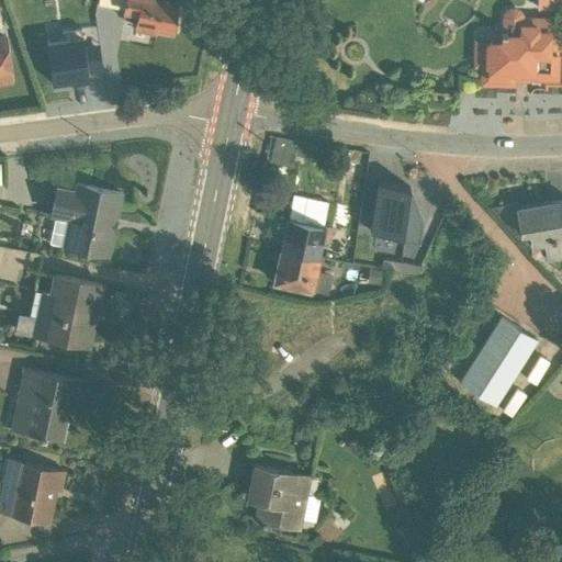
[(155,27),(170,30),(176,3),(159,0),(98,0),(97,6),(123,11),(121,19),(135,22),(134,27),(154,32),(155,27)]
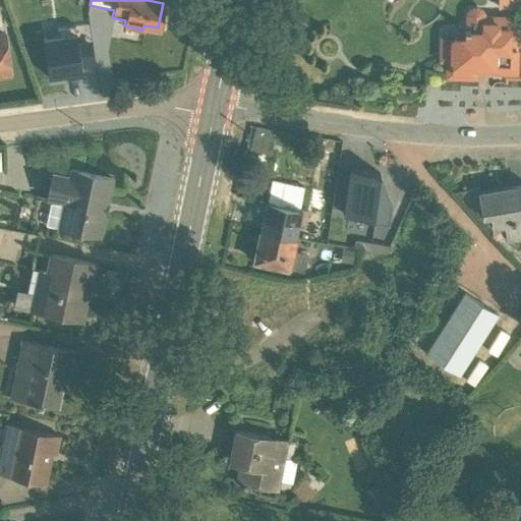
[(520,10),(520,0),(496,0),(496,9),(520,10)]
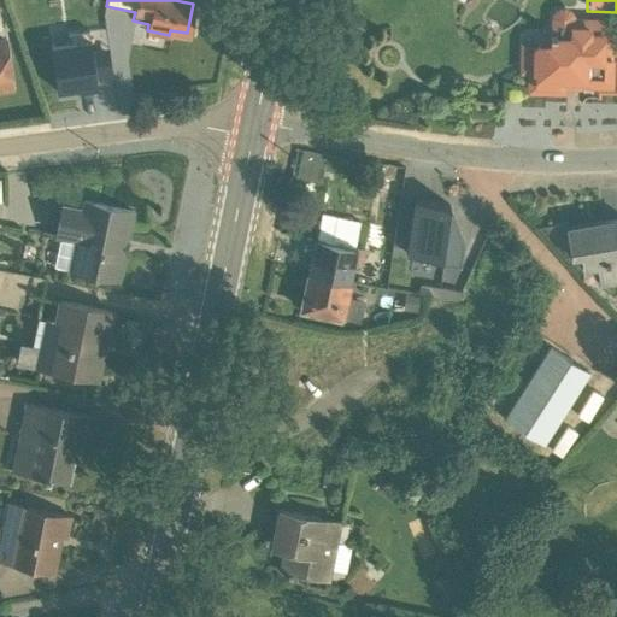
[(530,93),(563,94),(563,84),(581,86),(581,92),(616,93),(616,52),(610,52),(610,19),(574,19),(571,13),(566,10),(562,9),(557,9),(552,12),(548,18),(548,36),(530,36),(530,43),(518,43),(518,75),(528,75),(528,89),(529,92),(530,93)]
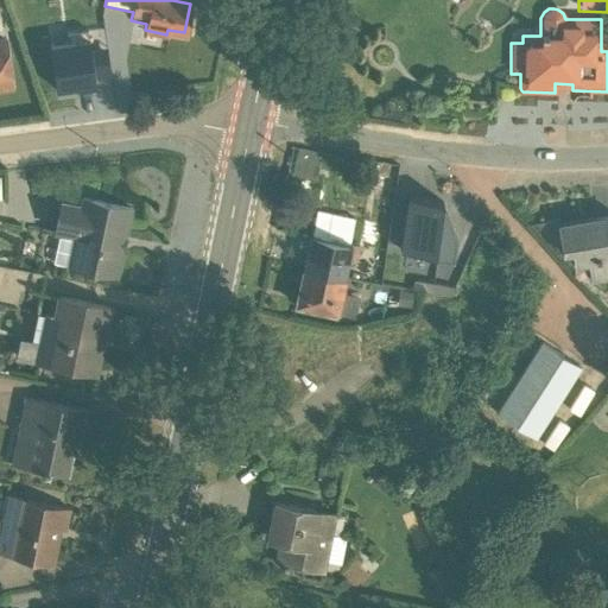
[(74,90),(94,87),(86,31),(65,33),(67,43),(49,46),(55,90),(74,88),(74,90)]
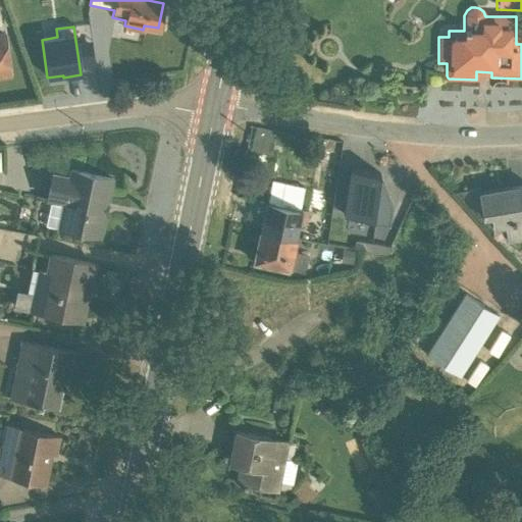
[(3,34),(0,34),(0,76),(9,75),(3,34)]
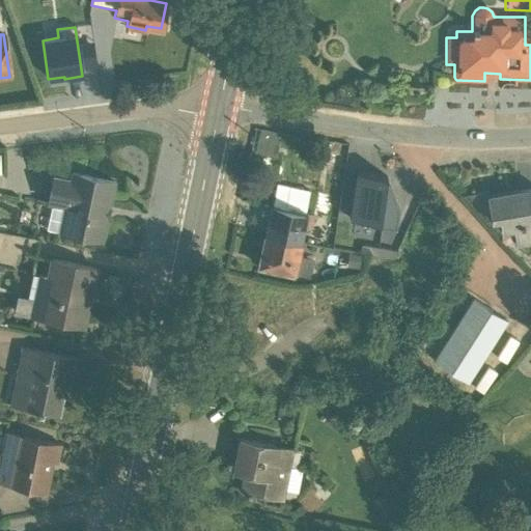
[(275,156),(279,135),(258,131),(254,152),(275,156)]
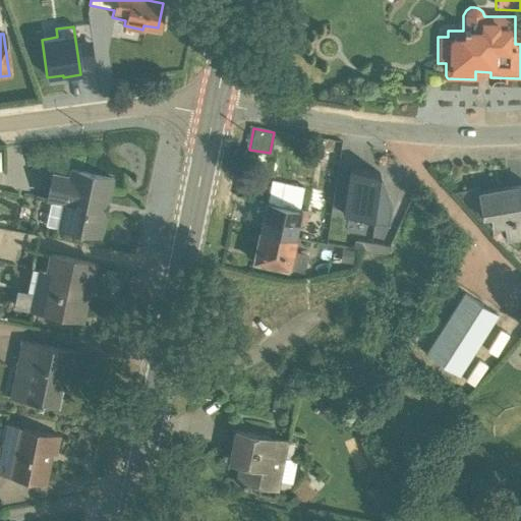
[(349,170),(342,214),(386,221),(389,201),(379,174),(349,170)]
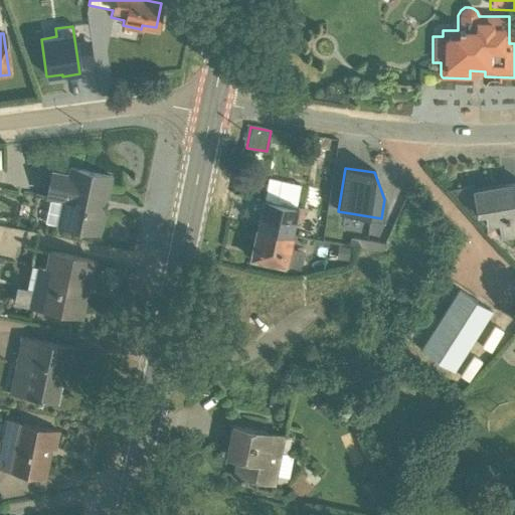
[(49,200),(44,222),(98,233),(110,177),(68,169),(67,175),(50,172),(45,199),(49,200)]
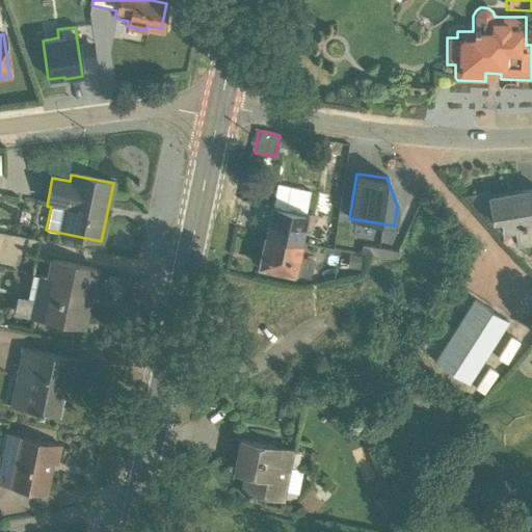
[(270,206),(264,237),(301,244),(306,228),(309,229),(312,214),(304,213),(309,191),(276,185),(272,207),(270,206)]
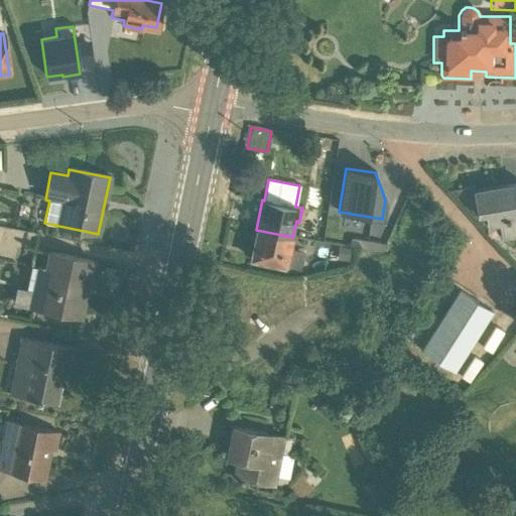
[(473,185),(448,190),(481,227),(498,225),(501,240),(515,237),(515,183),(474,191),(473,185)]
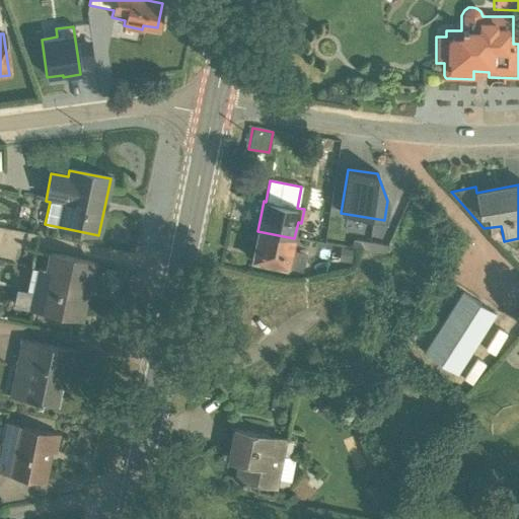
[(294,238),(257,231),(251,261),(301,272),(305,253),(292,250),(294,238)]
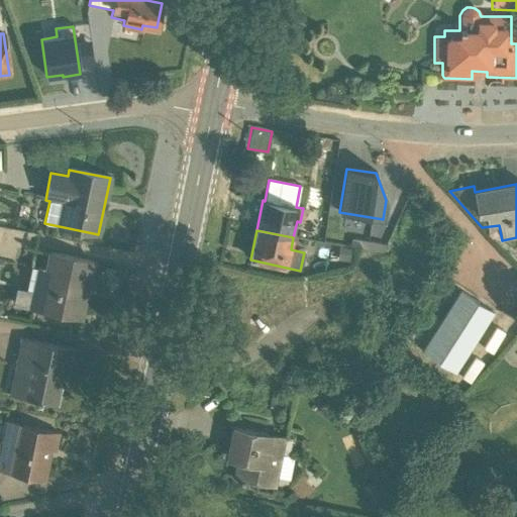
[(352,250),(339,247),(337,261),(350,263),(352,250)]
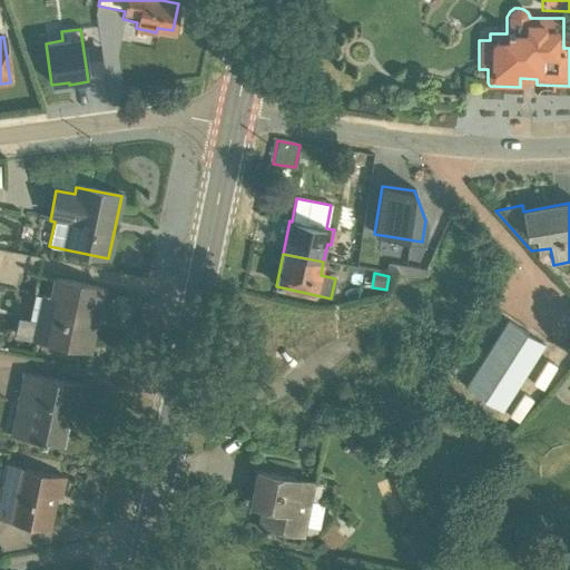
[(96,318),(102,290),(51,278),(48,297),(33,295),(28,321),(17,318),(13,338),(89,353),(96,318)]
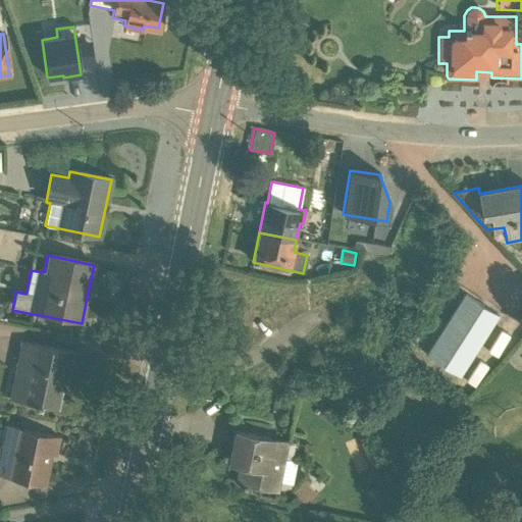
[(499,316),(463,294),(424,355),(460,377),(499,316)]
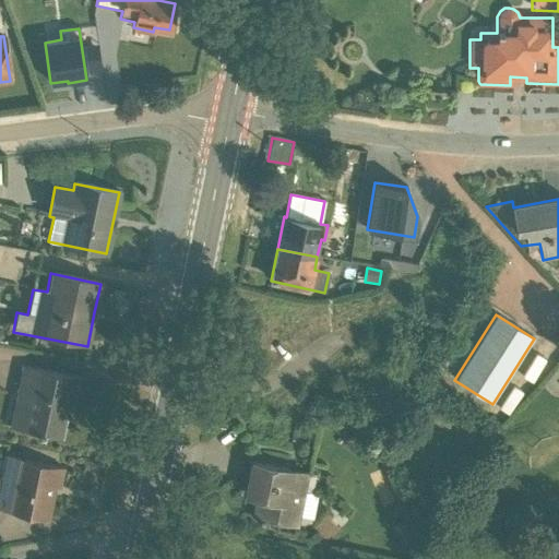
[(22,367),(9,427),(61,439),(66,420),(70,421),(80,379),(22,367)]
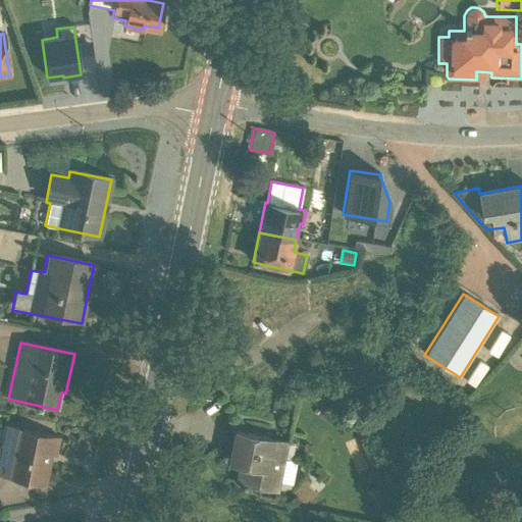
[(3,425),(0,441),(0,474),(44,483),(50,455),(54,455),(57,437),(3,425)]
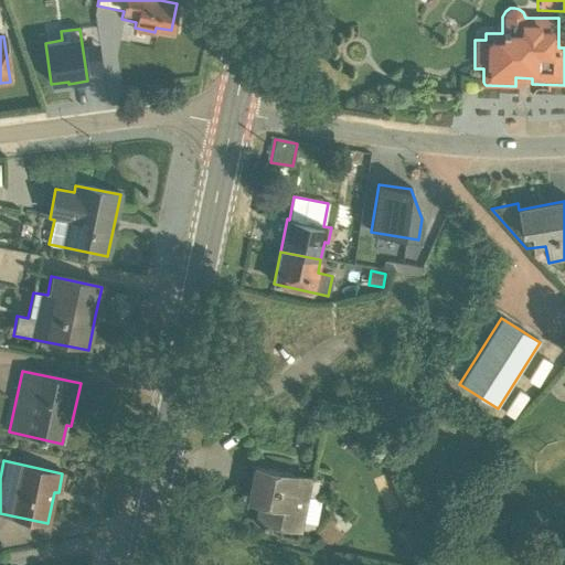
[(311,479),(253,467),(246,503),(257,505),(254,523),(300,532),(308,497),(313,498),(317,481),(311,480),(311,479)]
